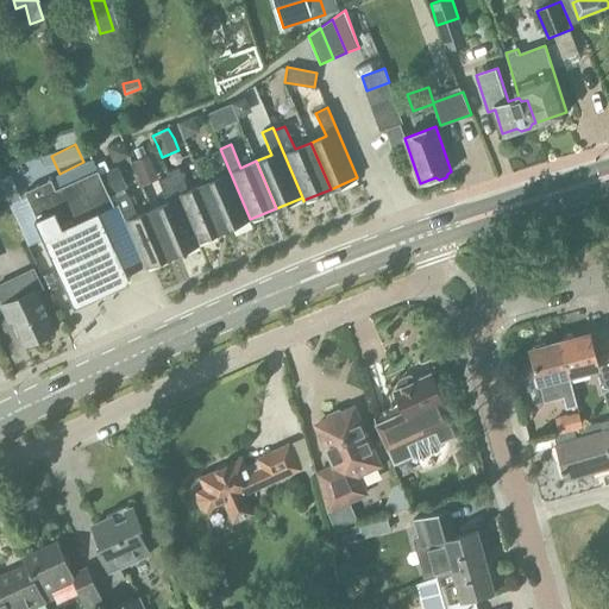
[(224,231),(250,219),(220,149),(209,154),(219,177),(203,183),(224,231)]
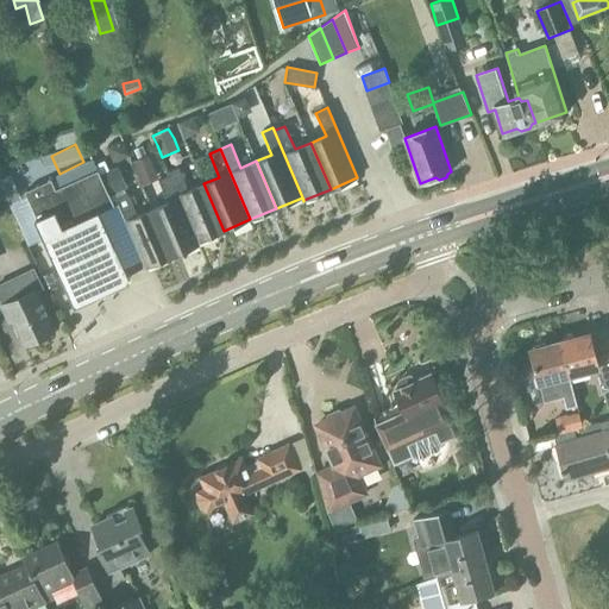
[(144,184),(159,179),(150,155),(135,162),(144,184)]
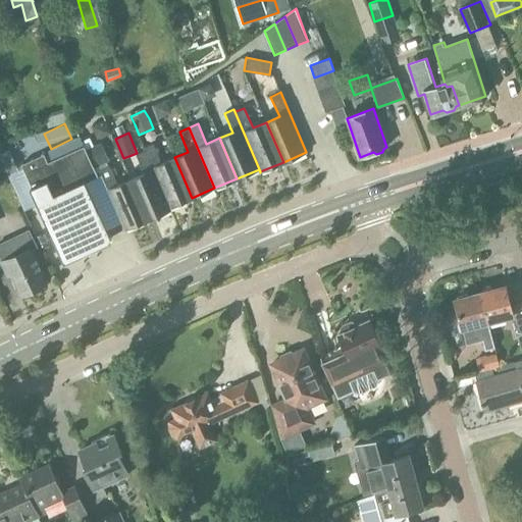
[(192,198),(174,157),(161,163),(153,143),(144,147),(170,210),(171,210),(170,207),(192,198)]
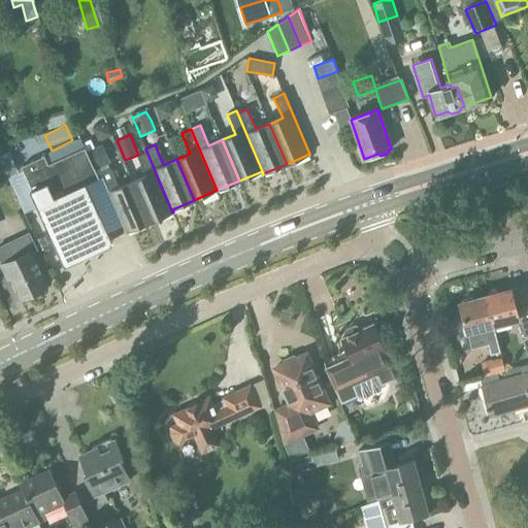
[(44,156),(22,166),(26,174),(66,263),(111,242),(107,234),(92,199),(85,185),(99,178),(96,170),(88,152),(86,147),(71,154),(48,164),(44,156)]
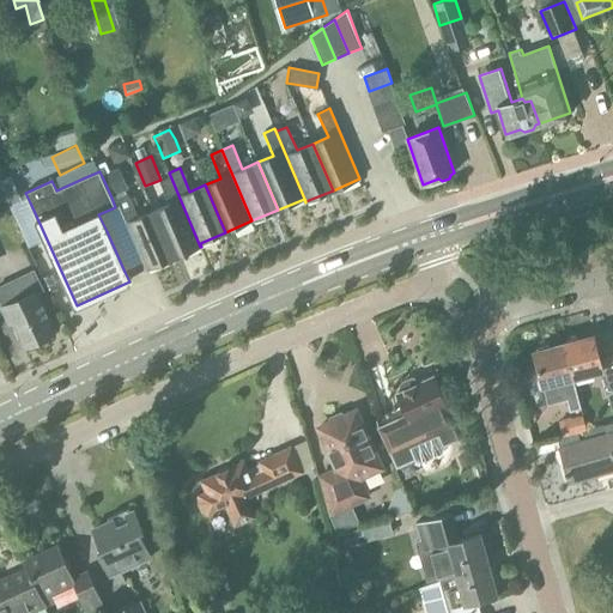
[(174,258),(200,247),(169,173),(170,176),(159,181),(169,204),(153,211),(174,258)]
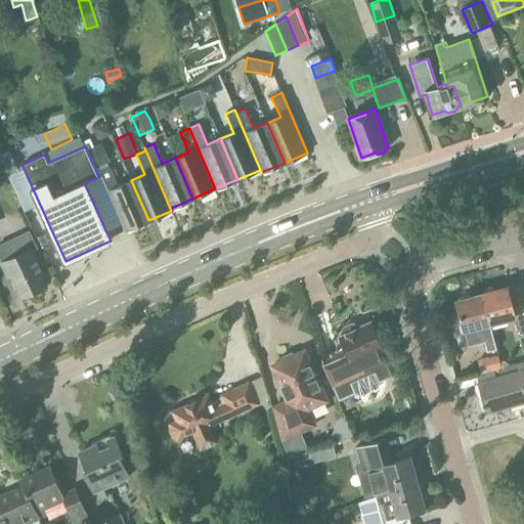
[(14,166),(7,150),(0,154),(0,156),(6,169),(14,166)]
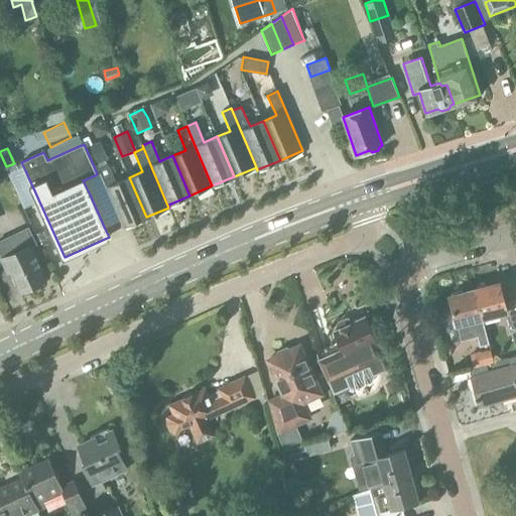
[(146,217),(129,177),(116,182),(108,163),(98,167),(107,186),(121,222),(124,227),(146,217)]
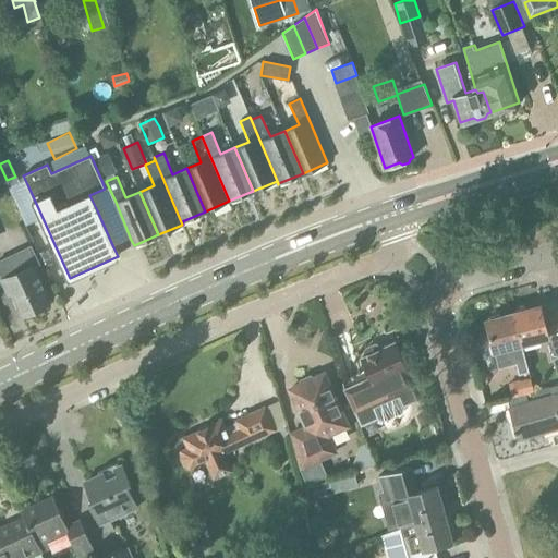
[(29,245),(0,258),(0,276),(8,293),(11,291),(23,314),(48,302),(32,267),(38,264),(29,245)]
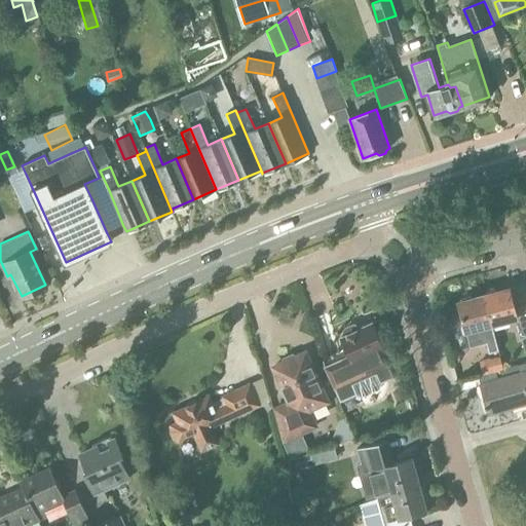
[(510,289),(483,296),(490,324),(516,316),(522,339),(525,337),(525,306),(516,310),(510,289)]
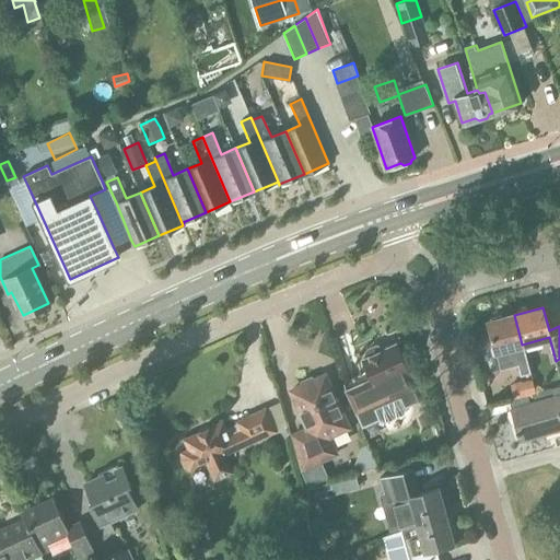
[(514,315),(488,323),(494,351),(500,370),(516,365),(520,377),(531,375),(527,363),(522,345),(514,315)]
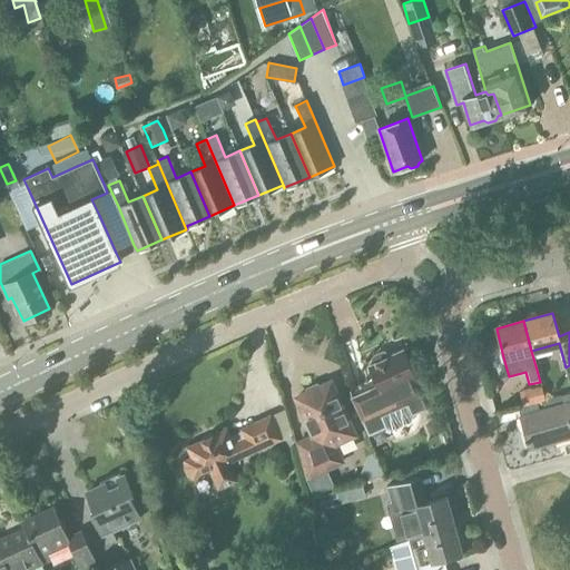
[(414,377),(402,349),(389,354),(387,352),(383,351),(372,355),(371,360),(372,362),(370,363),(382,391),(374,394),(371,387),(351,396),(369,433),(384,426),(394,431),(413,422),(419,411),(425,408),(420,393),(421,393),(414,377)]
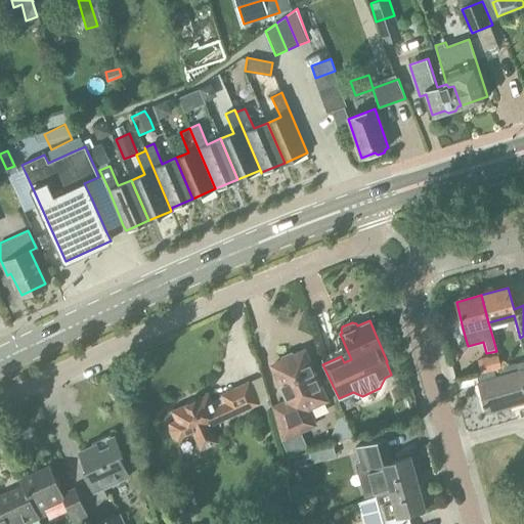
[(304,408),(325,399),(303,350),(294,354),(291,353),(280,358),(280,360),(271,364),(288,400),(273,406),(281,437),(313,424),(308,413),(306,415),(304,408)]
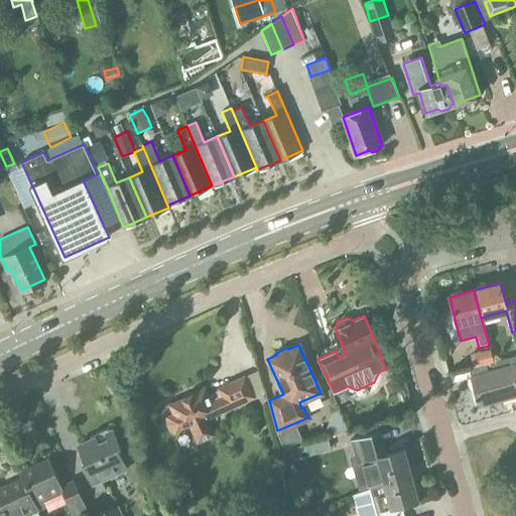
[(492,349),(474,353),(477,366),(495,362),(492,349)]
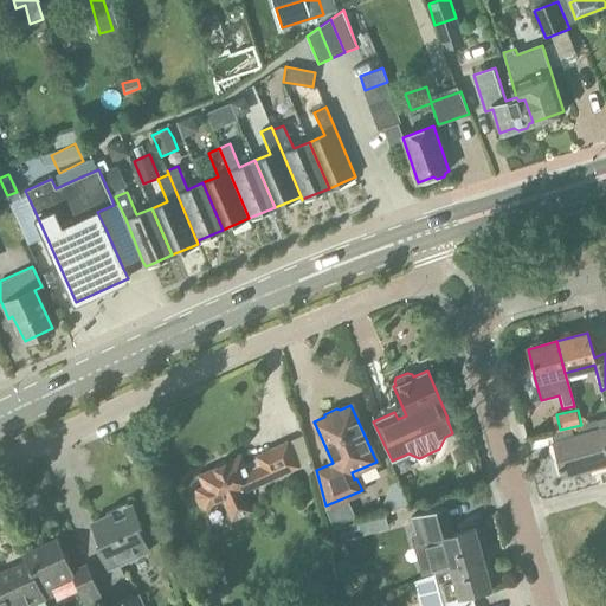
[(605,427),(554,444),(562,476),(605,463),(605,427)]
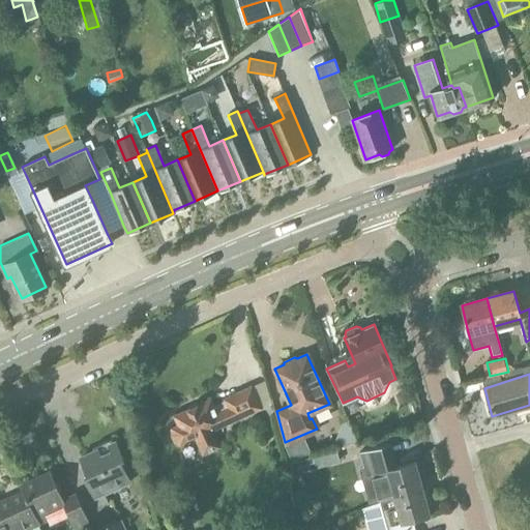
[(178,424),(171,428),(171,434),(174,440),(179,443),(195,437),(202,454),(221,446),(212,430),(261,407),(251,386),(224,399),(225,401),(213,406),(210,399),(173,415),(178,424)]
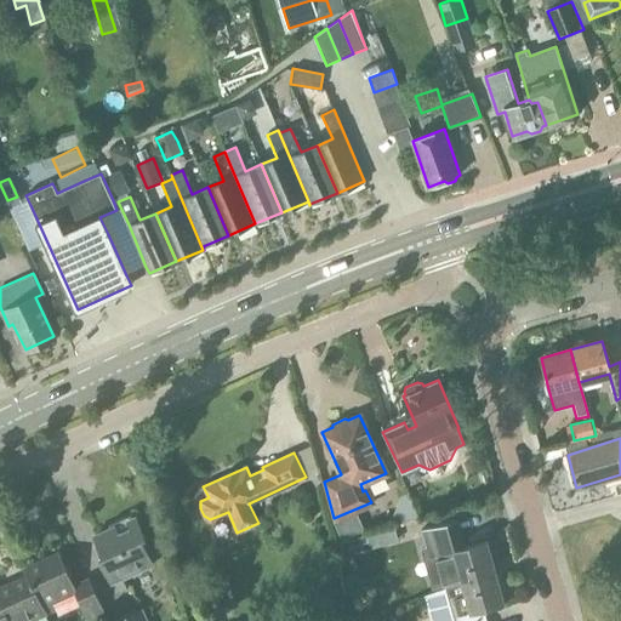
[(393,518),(396,525),(420,518),(409,493),(402,495),(393,518)]
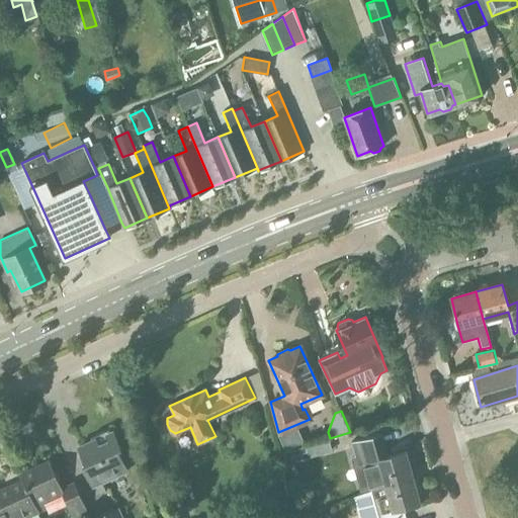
[(91,441),(78,446),(85,463),(82,464),(91,484),(125,468),(116,449),(119,448),(112,431),(110,432),(108,429),(90,437),(91,441)]
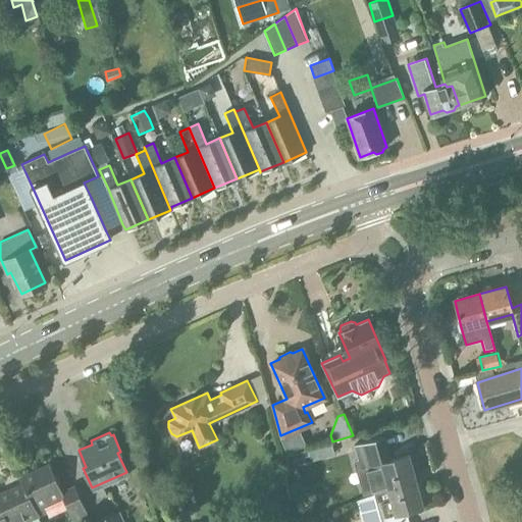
[(358,444),(354,445),(359,459),(361,468),(364,467),(371,465),(378,490),(387,487),(416,479),(409,454),(389,460),(383,436),(358,444)]
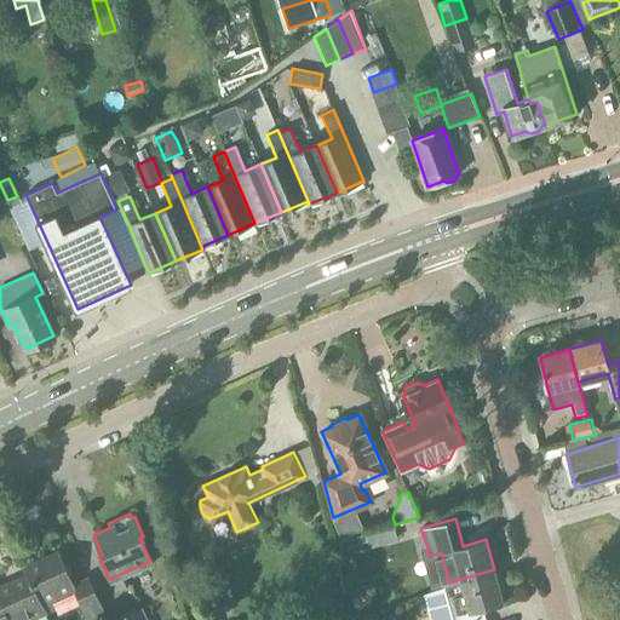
[(28,573),(46,613),(53,609),(50,602),(75,591),(87,619),(89,619),(105,613),(89,575),(73,583),(57,551),(24,566),(27,574),(28,573)]
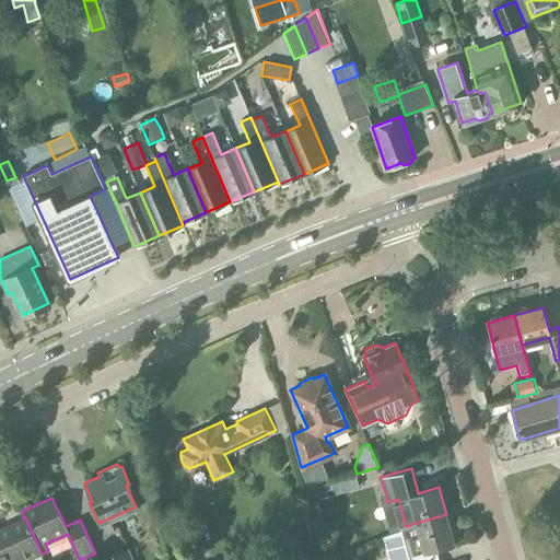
[(455,544),(446,514),(416,523),(406,526),(400,527),(383,533),(391,559),(440,559),(436,548),(455,544)]
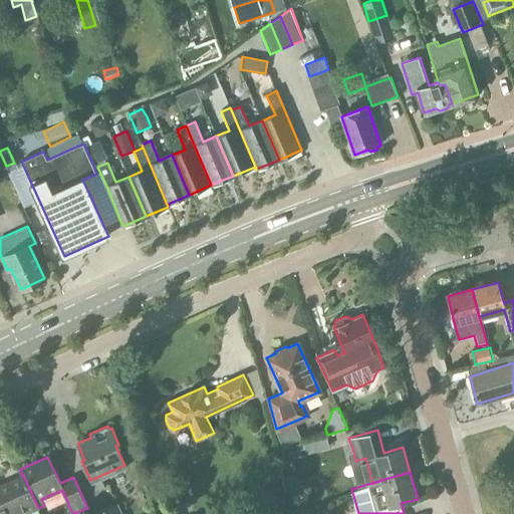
[(24,513),(38,508),(23,475),(22,476),(0,485),(0,496),(7,513),(24,513)]
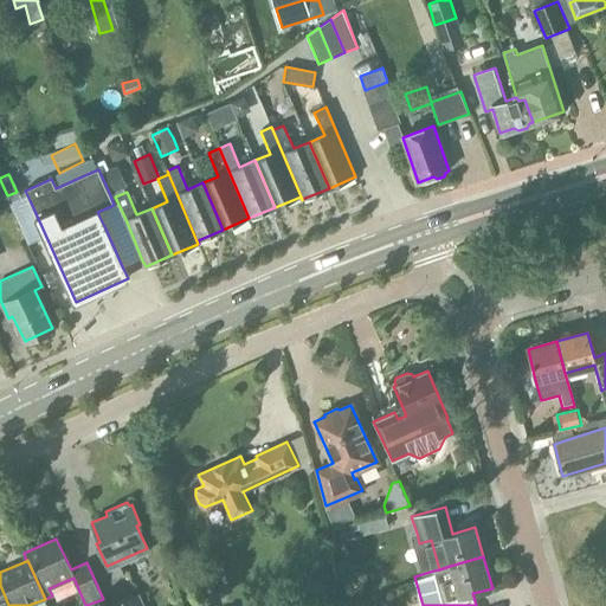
[(114,605),(144,605),(141,595),(114,605)]
